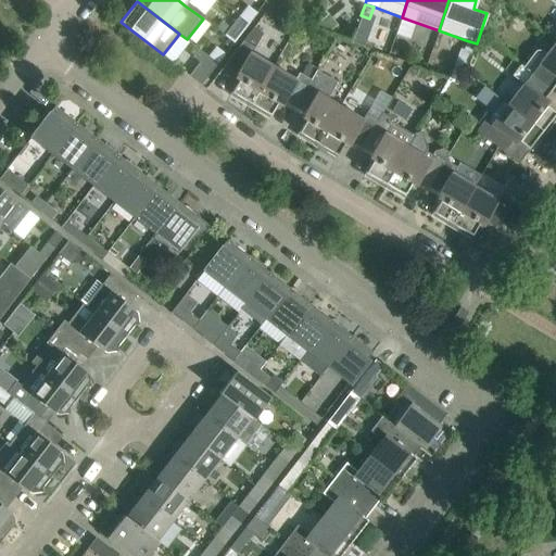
[(250,22),(256,13),(248,7),(240,15),(250,22)]
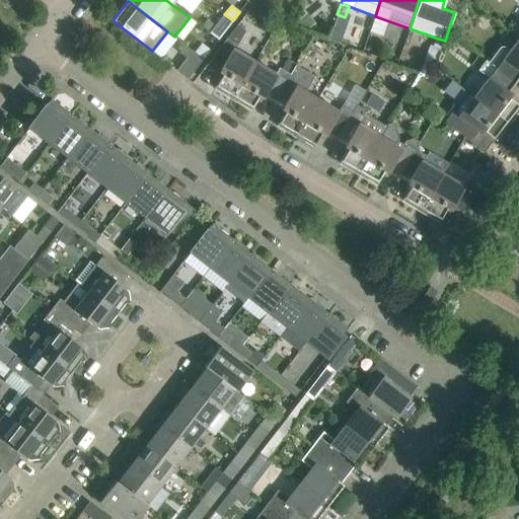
[(218,40),(233,20),(224,14),(210,33),(218,40)]
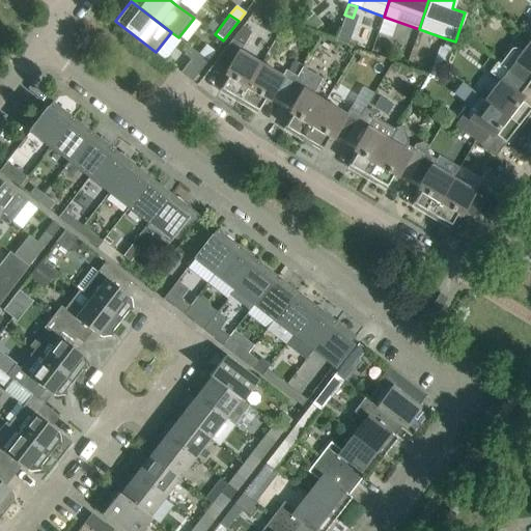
[(260,63),(240,51),(251,32),(243,25),(214,63),(226,71),(224,75),(227,77),(220,90),(239,102),(260,63)]
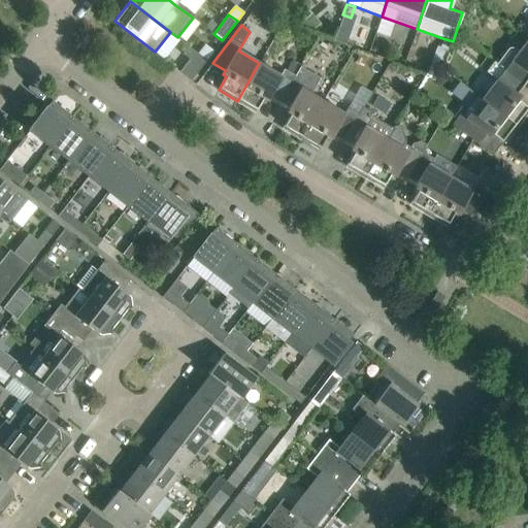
[(338,29),(334,40),(345,44),(350,33),(338,29)]
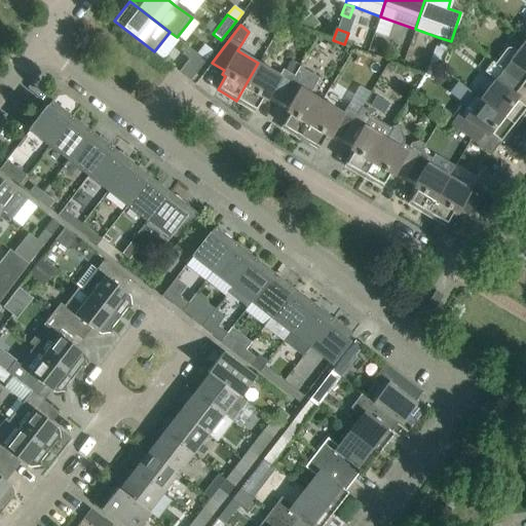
[(438,46),(437,49),(447,52),(451,41),(441,38),(438,46)]
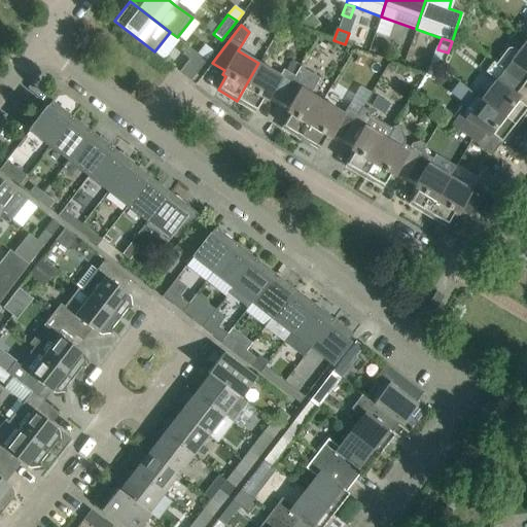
[(526,41),(518,51),(513,47),(507,48),(496,64),(523,84),(526,78),(526,41)]
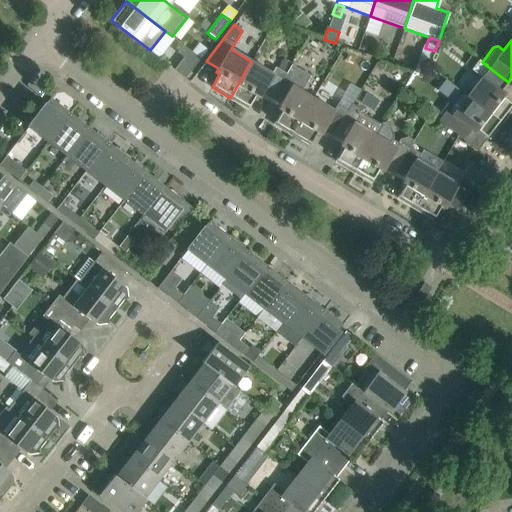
[(200,58),(207,50),(199,43),(192,52),(200,58)]
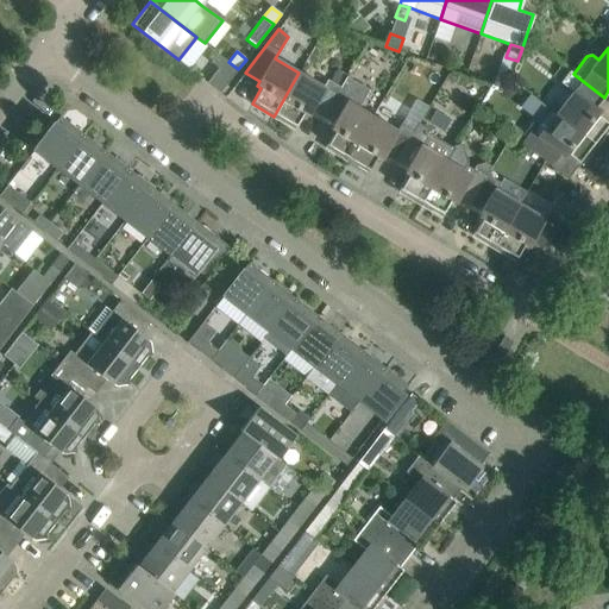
[(220,93),(238,69),(228,62),(218,54),(211,62),(218,69),(207,82),(220,93)]
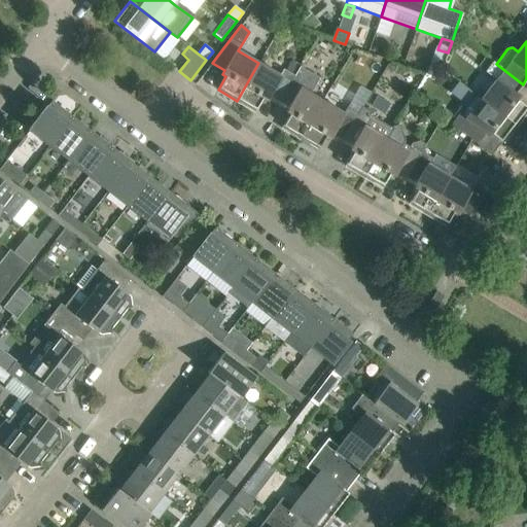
[(291,59),(285,70),(294,75),(294,76),(301,67),(302,65),(291,59)]
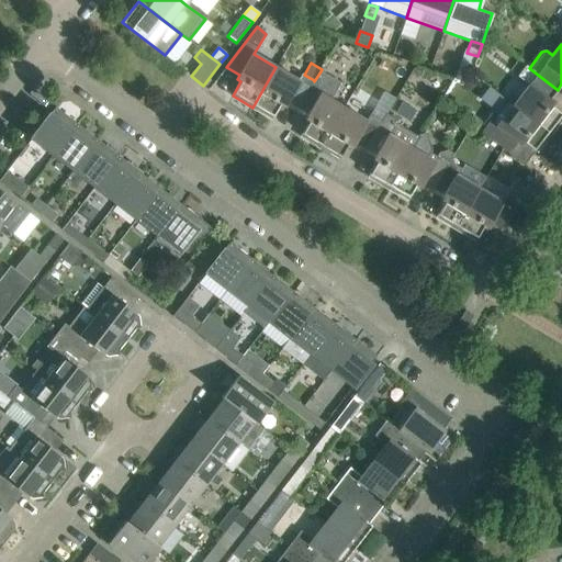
[(452,63),(447,77),(468,83),(472,70),(459,66),(452,63)]
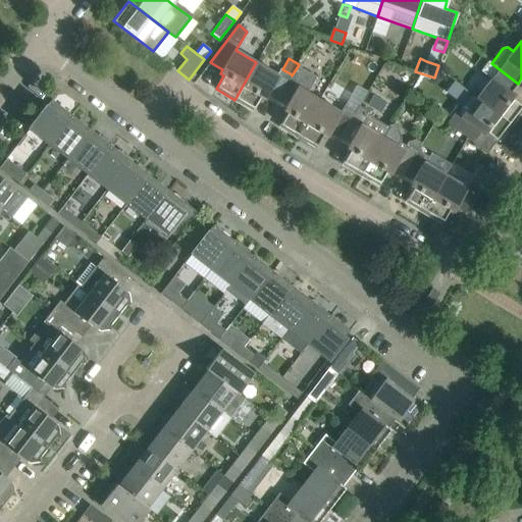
[(515,96),(511,93),(518,84),(491,63),(488,61),(480,71),(491,80),(477,98),(477,99),(511,124),(521,109),(521,106),(512,99),(515,96)]
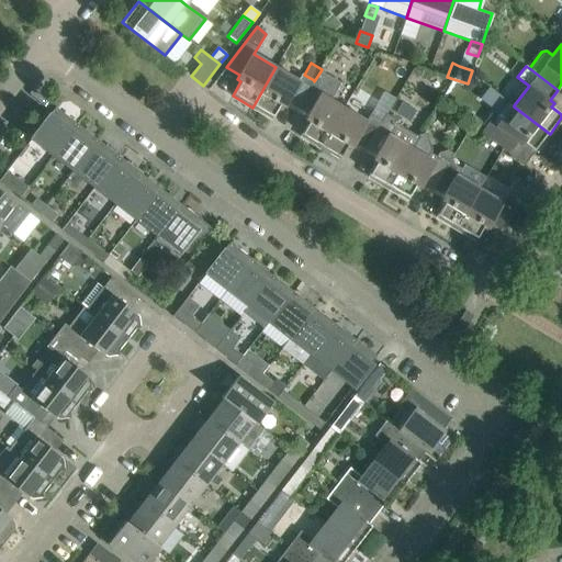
[(296,110),(314,80),(304,75),(302,74),(298,80),(276,67),(253,108),(271,119),(280,105),(284,108),(287,103),(296,110)]
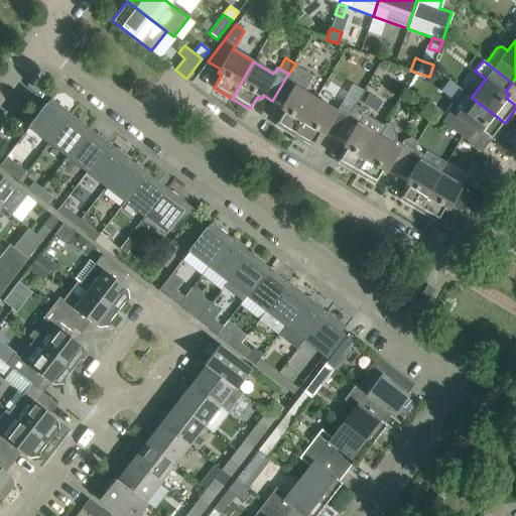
[(293,135),(315,99),(304,92),(313,77),(294,66),(288,75),(288,74),(272,101),(282,106),(280,110),(283,112),(276,125),(293,135)]
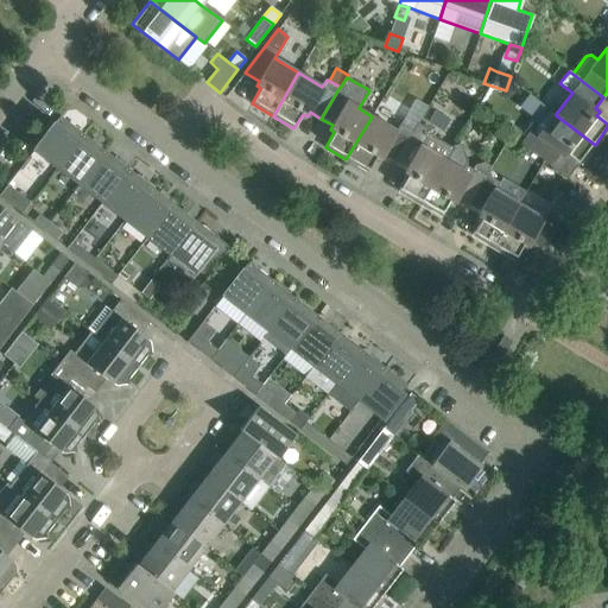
[(595,145),(556,115),(556,114),(544,106),(534,119),(526,130),(530,132),(521,144),(550,166),(558,154),(563,158),(567,154),(580,164),(595,145)]
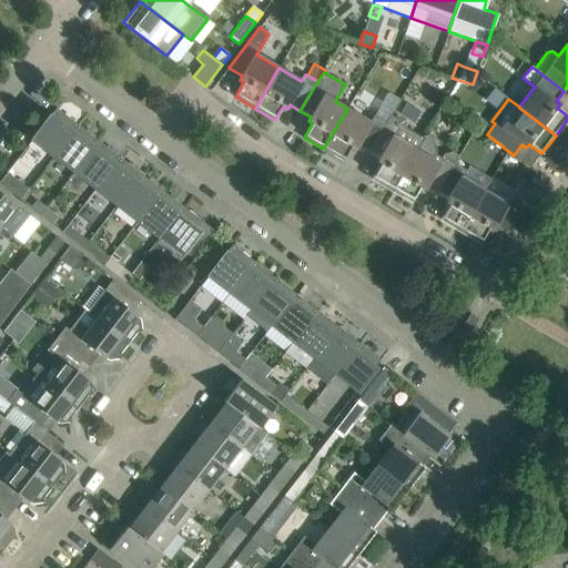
[(54,156),(78,125),(57,109),(32,139),(54,156)]
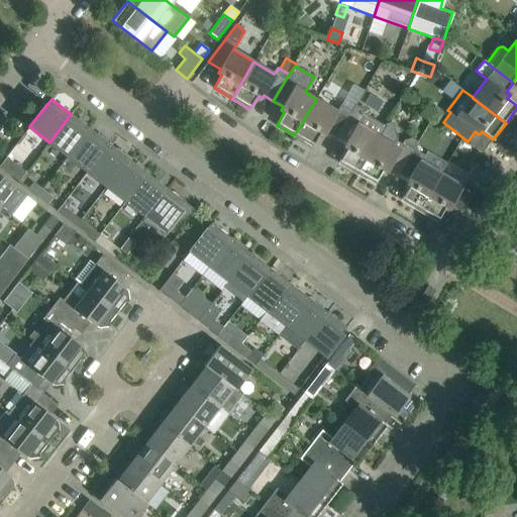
[(335,137),(351,111),(340,105),(336,111),(316,99),(294,135),(312,146),(320,134),(324,136),(326,132),(335,137)]
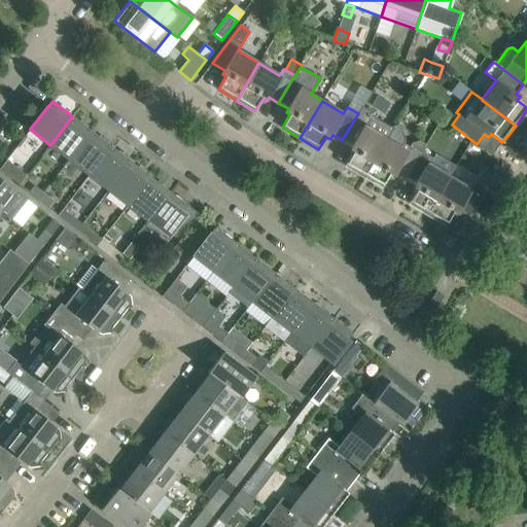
[(363,176),(386,139),(393,127),(391,127),(372,115),(374,113),(362,106),(358,113),(342,140),(352,146),(349,150),(353,152),(346,166),(363,176)]
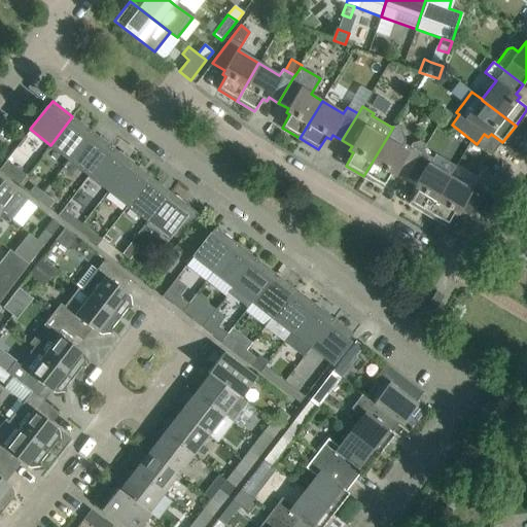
[(70,160),(92,132),(72,116),(50,145),(70,160)]
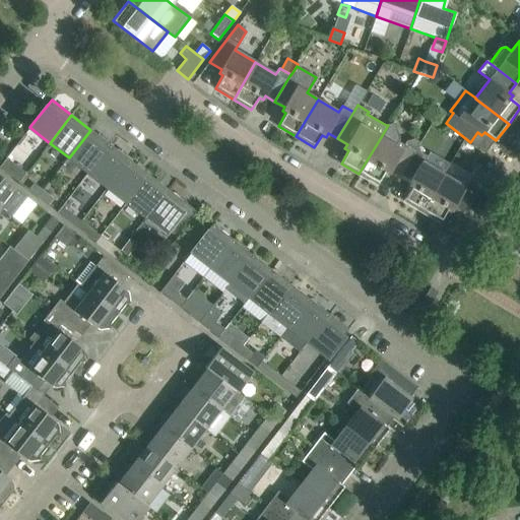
[(400,176),(416,149),(405,143),(401,149),(396,146),(400,139),(395,123),(388,125),(381,137),(359,174),(377,185),(385,172),(389,175),(391,171),(400,176)]
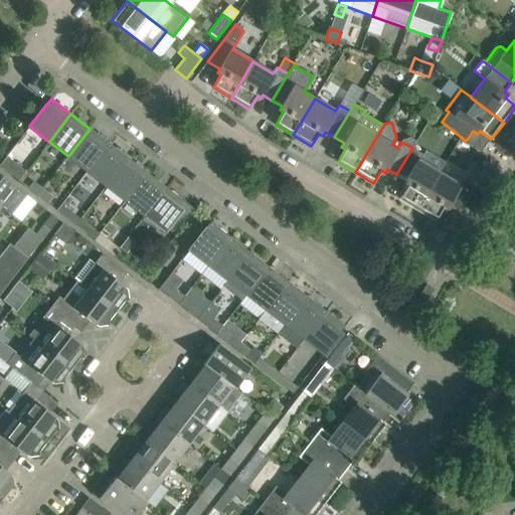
[(88,171),(109,143),(90,129),(68,156),(88,171)]
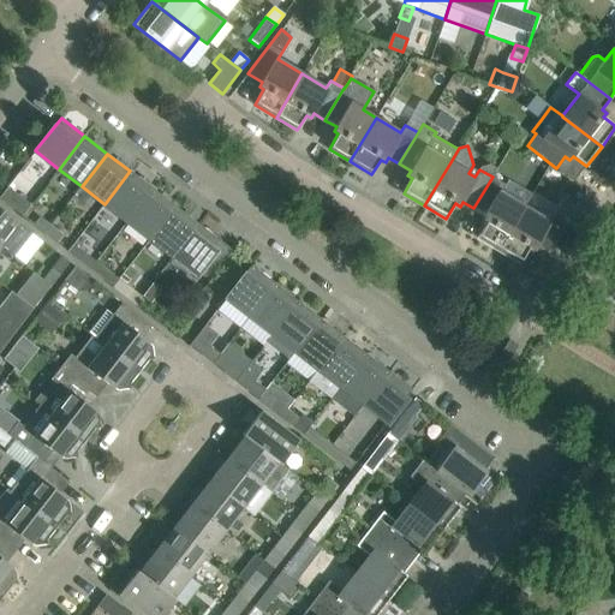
[(481,167),(479,169),(493,177),(496,169),(490,166),(481,167)]
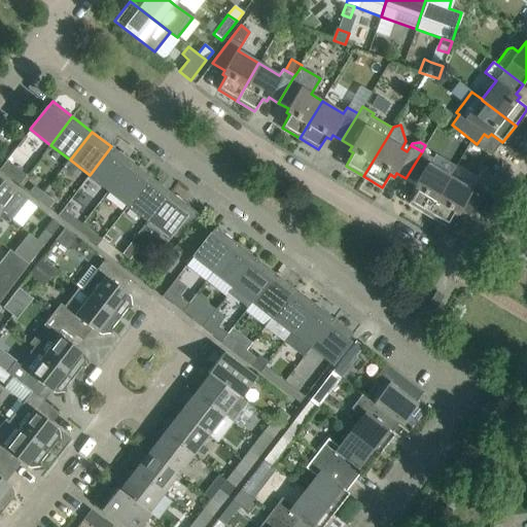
[(109,190),(131,162),(111,146),(90,175),(109,190)]
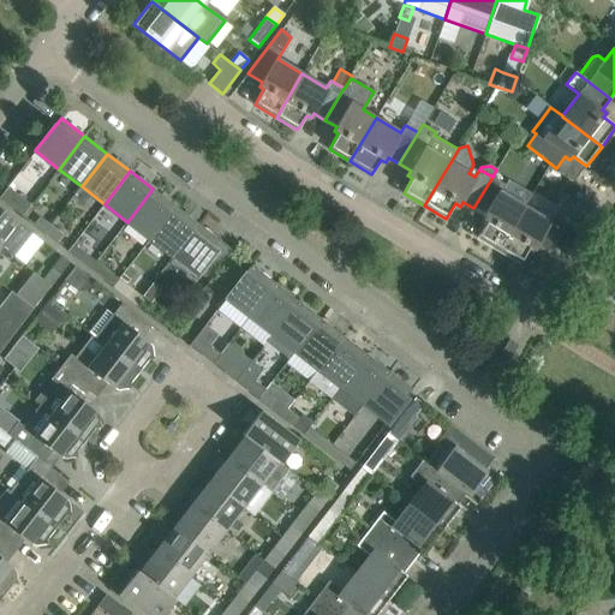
[(499,250),(525,207),(501,192),(505,185),(493,177),(473,208),(485,215),(482,220),(487,222),(477,238),(499,250)]
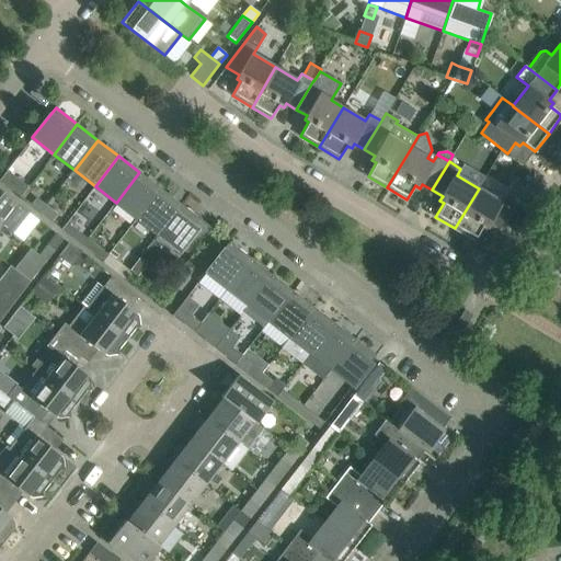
[(29,187),(7,170),(0,179),(0,181),(20,197),(29,187)]
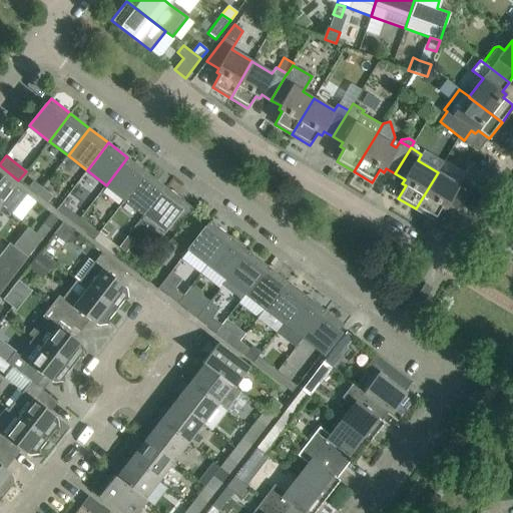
[(124,199),(146,171),(127,157),(106,185),(124,199)]
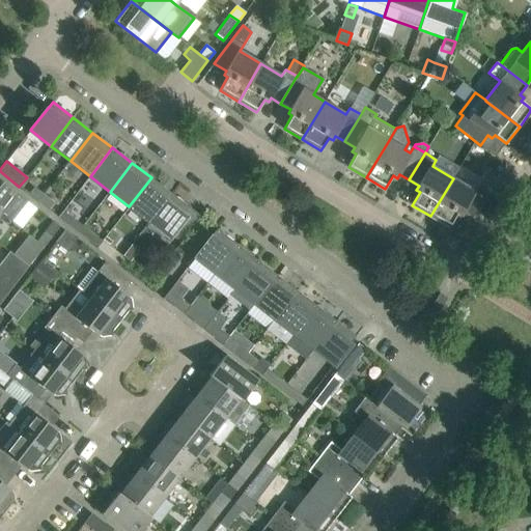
[(148,222),(171,193),(151,177),(129,206),(148,222)]
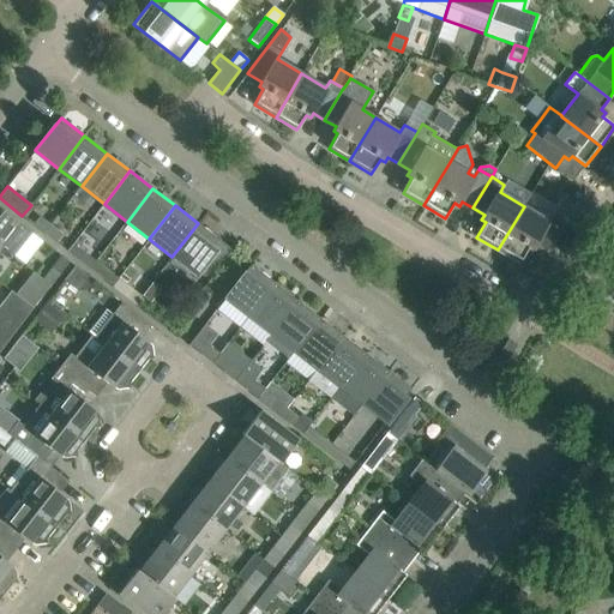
[(548,253),(566,222),(553,214),(548,221),(524,206),(498,250),(519,263),(529,247),(533,250),(536,246),(548,253)]
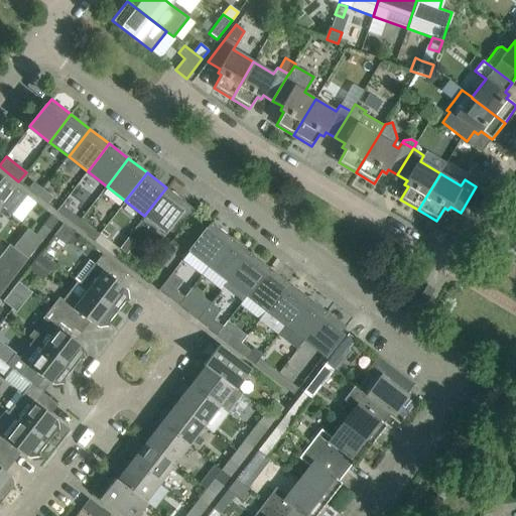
[(26,196),(16,187),(0,174),(0,207),(1,208),(11,216),(26,196)]
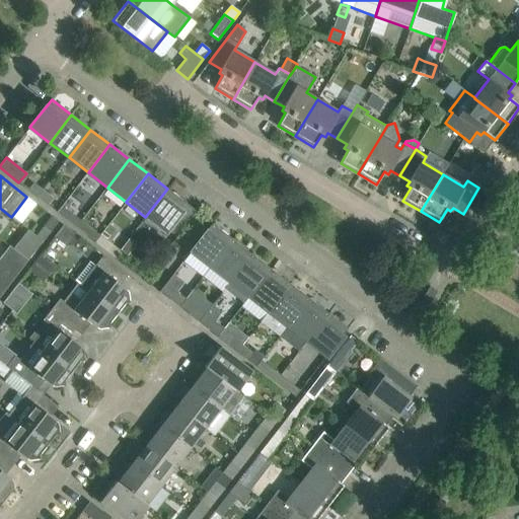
[(43,191),(33,183),(28,190),(38,198),(43,191)]
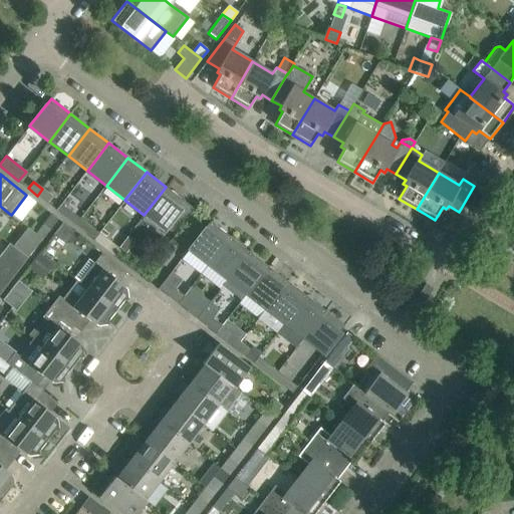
[(175,235),(195,209),(166,187),(144,215),(164,230),(166,228),(175,235)]
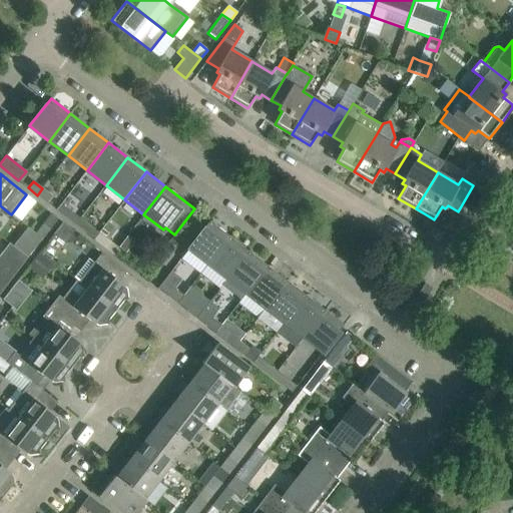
[(52,196),(42,188),(37,195),(47,202),(52,196)]
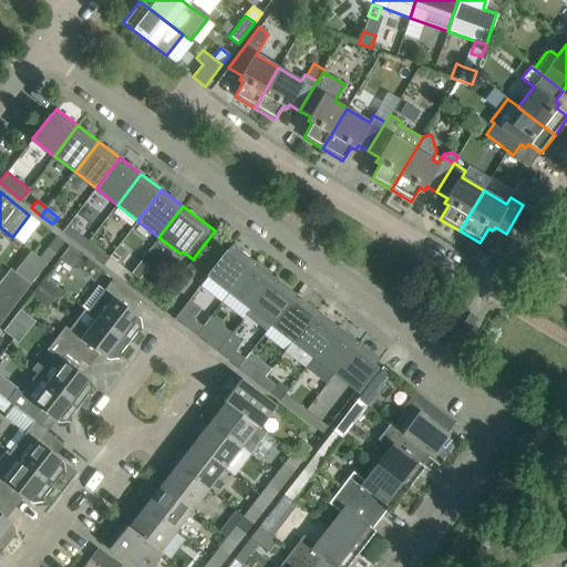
[(89,241),(68,225),(62,232),(83,248),(89,241)]
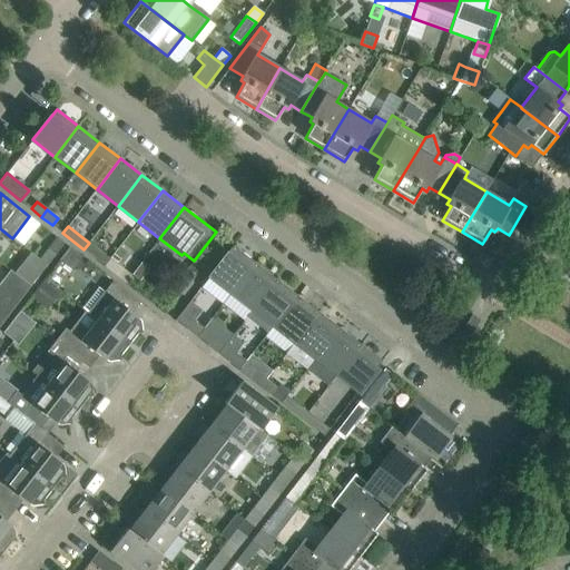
[(57,237),(48,248),(40,259),(47,265),(64,243),(57,237)]
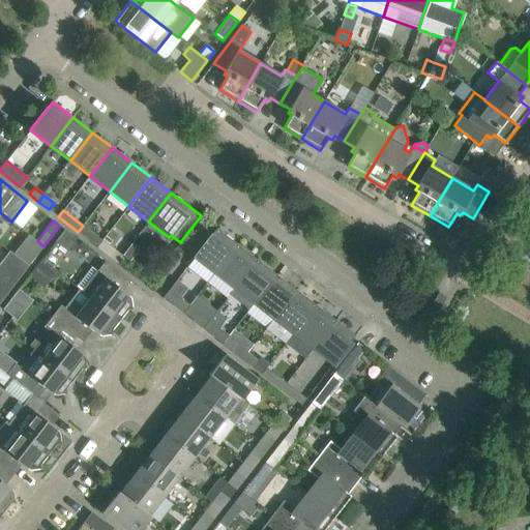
[(102,240),(83,226),(78,232),(97,247),(102,240)]
